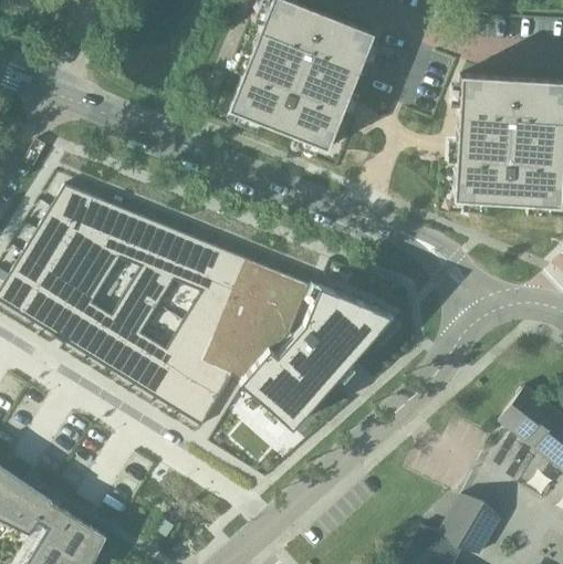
[(375,33),(290,0),(272,0),(229,111),(330,149),(375,33)]
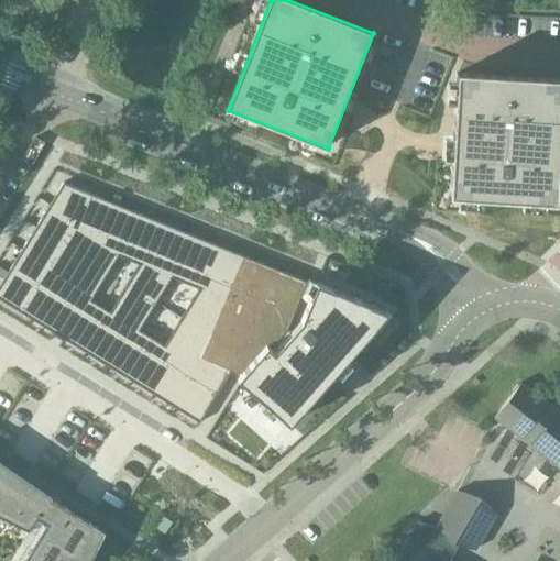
[(559,78),(459,73),(452,197),(559,202),(559,78)]
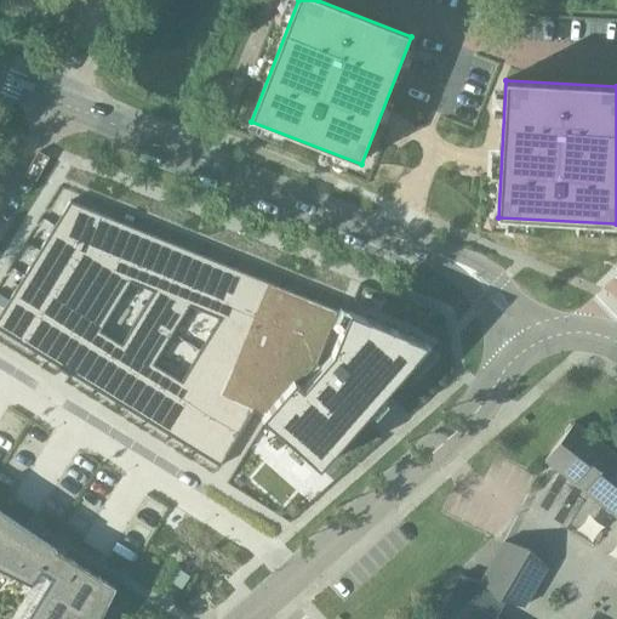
[(321,472),(371,416),(383,403),(430,348),(350,317),(332,361),(323,372),(320,369),(342,313),(73,204),(0,322),(0,330),(223,470),(257,415),(321,472)]
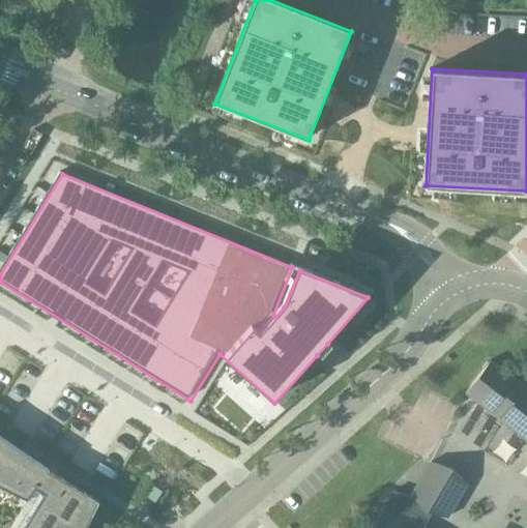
[(398,489),(388,506),(374,527),(526,527),(526,387),(493,361),(467,394),(469,394),(494,414),(495,413),(502,419),(501,420),(526,440),(526,527),(427,527),(434,515),(449,520),(469,486),(455,470),(433,464),(413,497),(401,491),(398,489)]
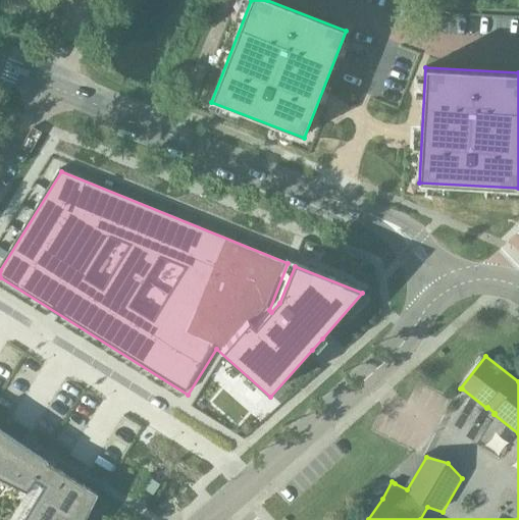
[(0,473),(13,481),(20,484),(27,478),(38,461),(0,435),(0,473)]
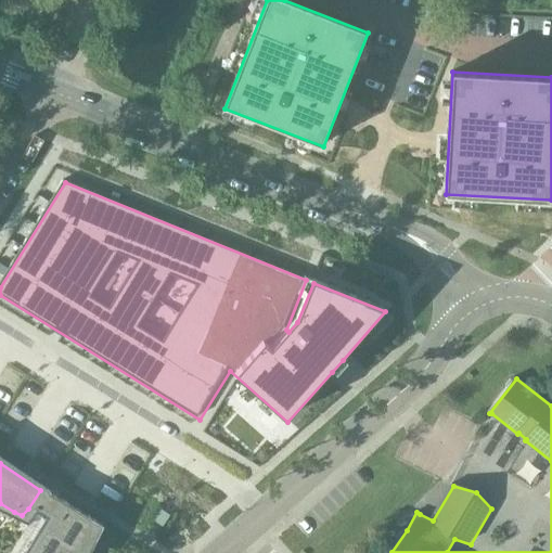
[(84,552),(89,544),(95,548),(106,527),(49,492),(37,512),(48,519),(27,552),(84,552)]
